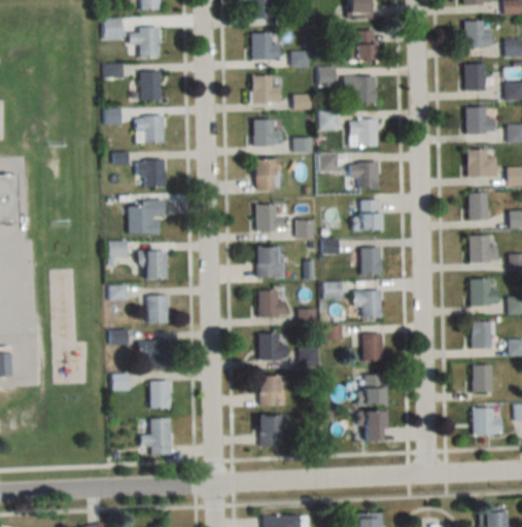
[(160,9),(160,0),(140,0),(140,9),(160,9)]
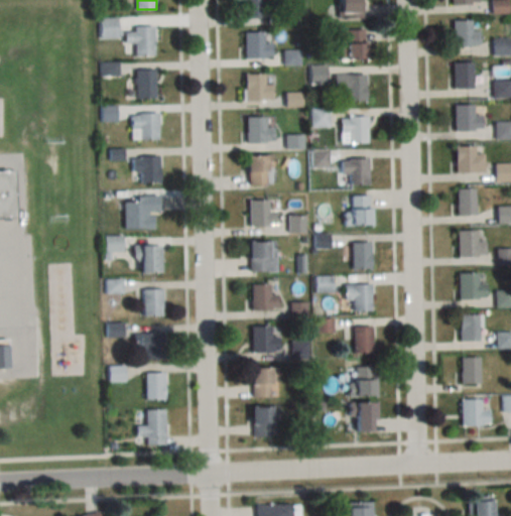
[(245,0),(245,16),(272,16),(272,0),(245,0)]
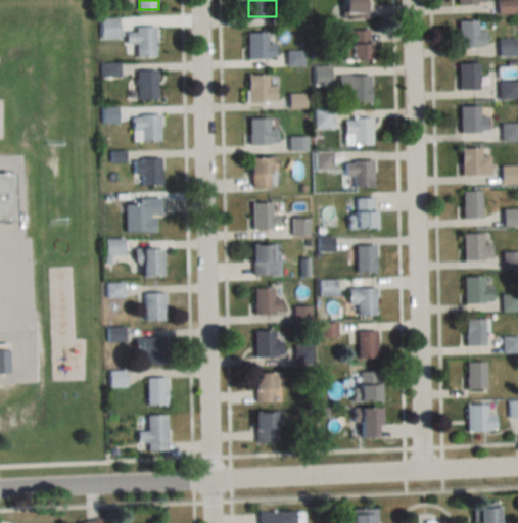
[(371,18),(370,0),(343,0),(344,18),(371,18)]
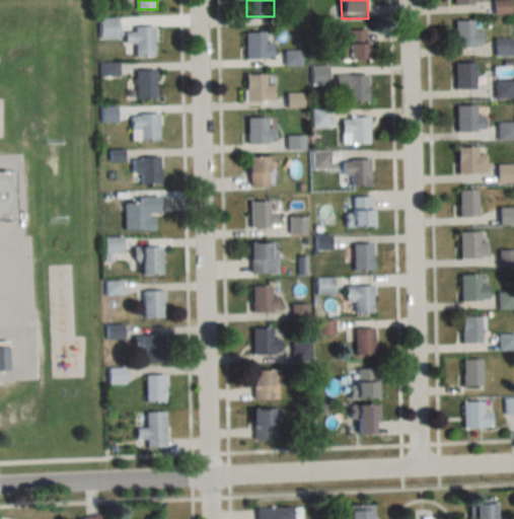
[(120,18),(101,18),(101,39),(120,39),(120,18)]
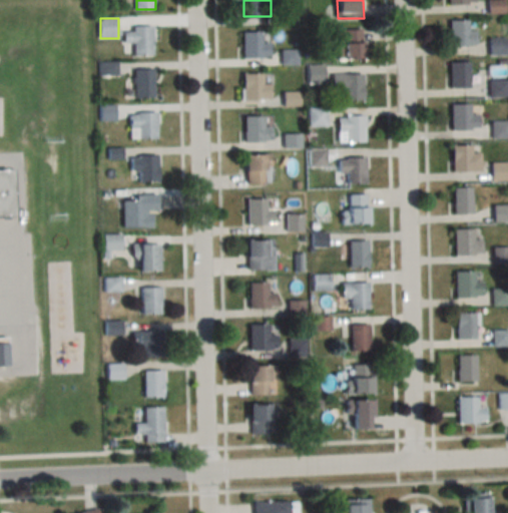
[(453,20),(453,45),(481,45),(481,30),(472,30),(472,20),(453,20)]
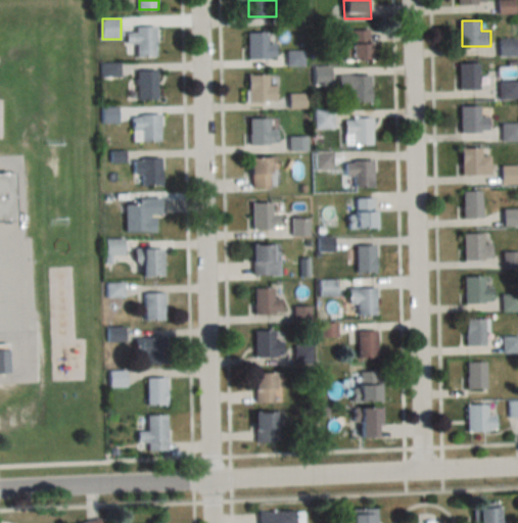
[(157,26),(137,26),(137,33),(129,33),(129,44),(138,44),(138,56),(157,56),(157,26)]
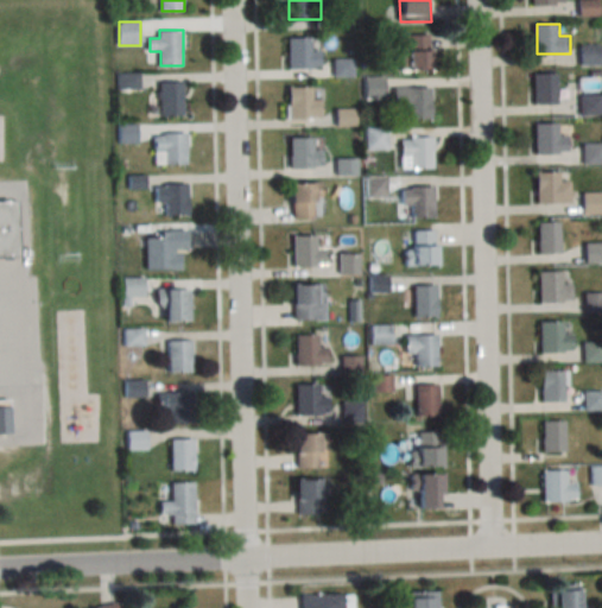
[(432,69),(432,36),(403,36),(403,69),(432,69)]
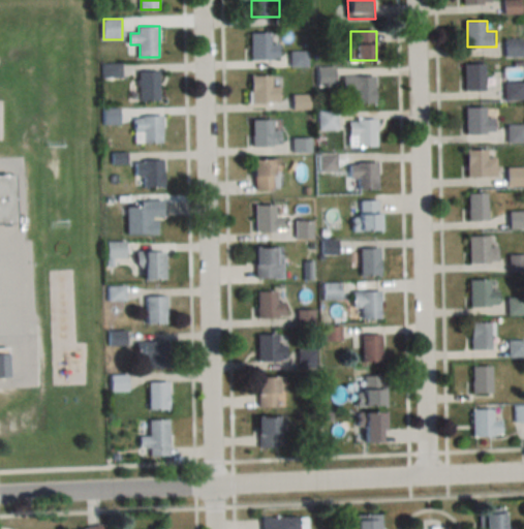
[(252,59),(281,59),(281,42),(273,42),(273,33),(252,33),(252,59)]
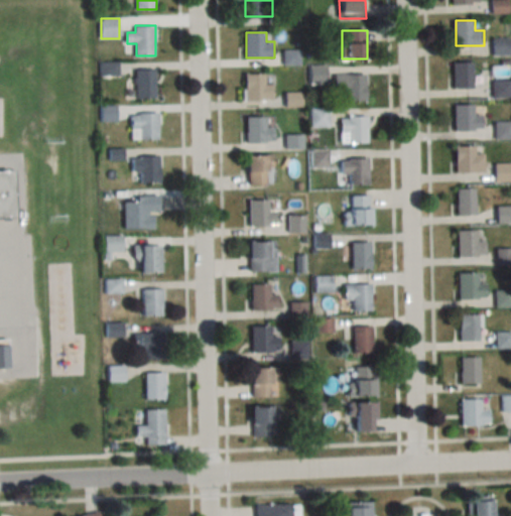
[(496,55),(510,55),(510,38),(496,38),(496,55)]
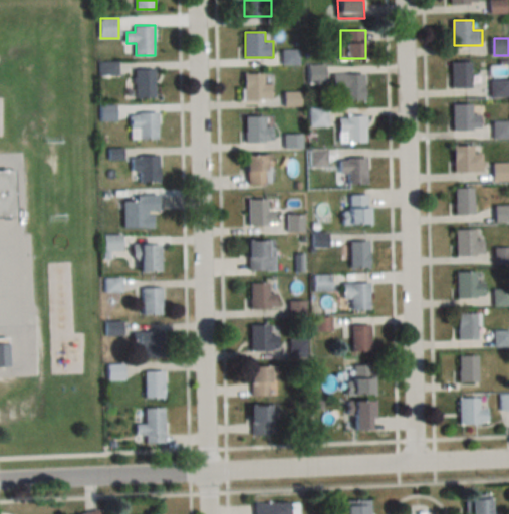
[(301,50),(284,50),(284,64),(301,64),(301,50)]
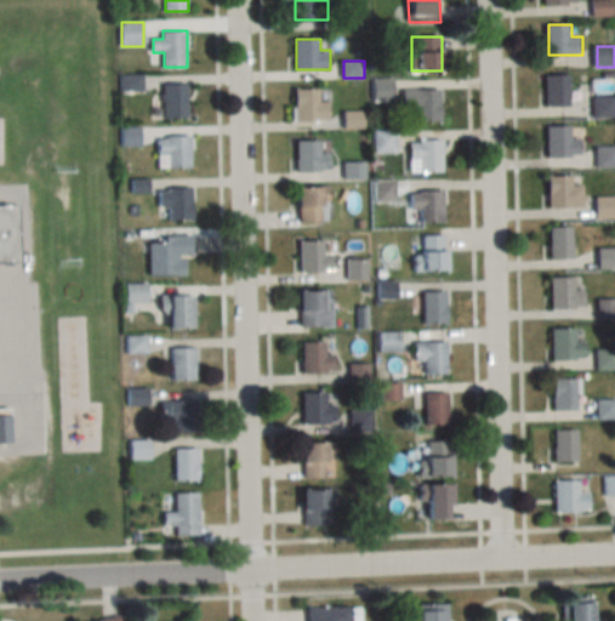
[(573,107),(573,75),(547,75),(547,107),(573,107)]
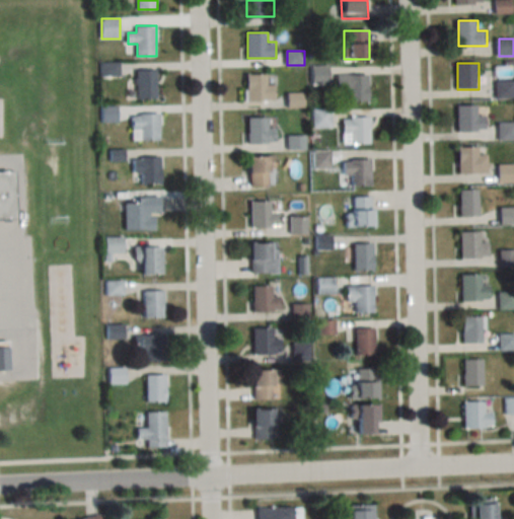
[(329,67),(314,67),(314,84),(329,84),(329,67)]
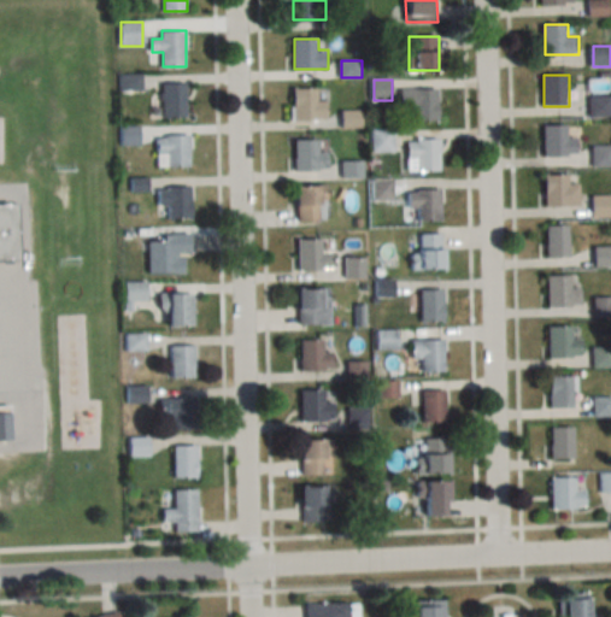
[(163,118),(187,118),(187,83),(163,83),(163,118)]
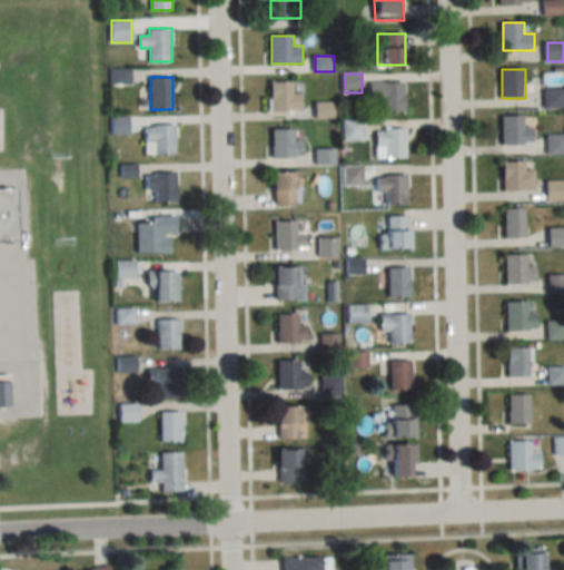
[(304,92),(294,92),(294,81),(273,81),(271,110),(303,111),(304,92)]
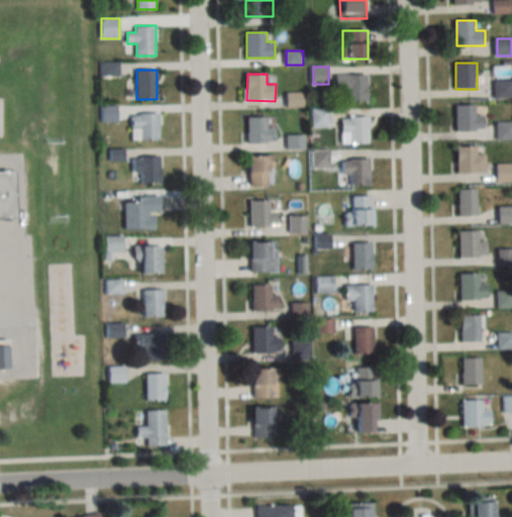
[(336,91),(348,91),(348,101),(369,101),(369,75),(336,75),(336,91)]
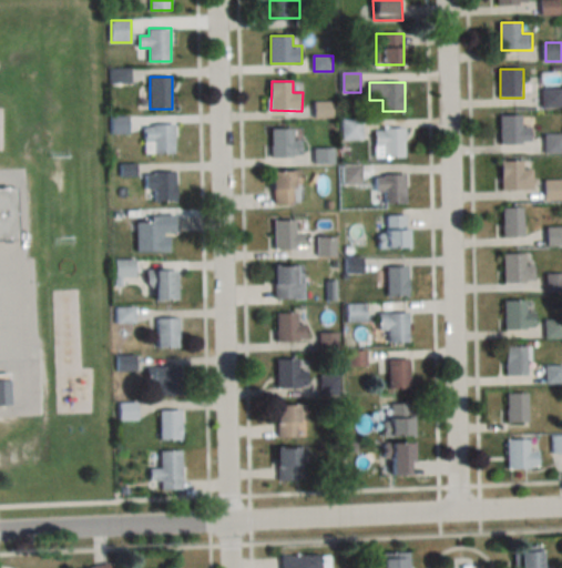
[(545,107),(561,107),(561,89),(545,89),(545,107)]
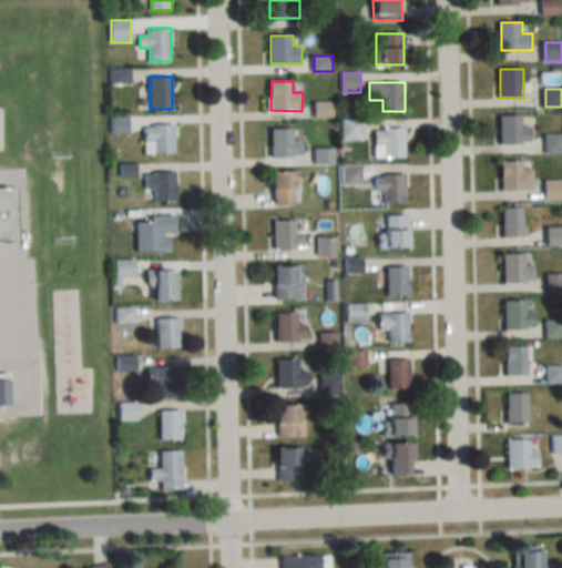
[(523,115),(502,115),(502,144),(533,144),(533,128),(523,128),(523,115)]
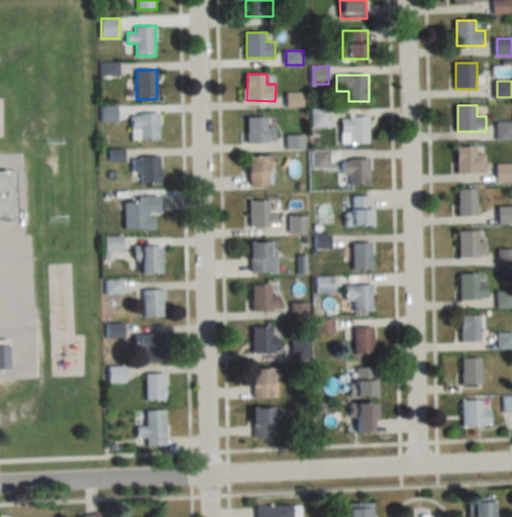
[(332,127),(332,109),(313,109),(313,127),(332,127)]
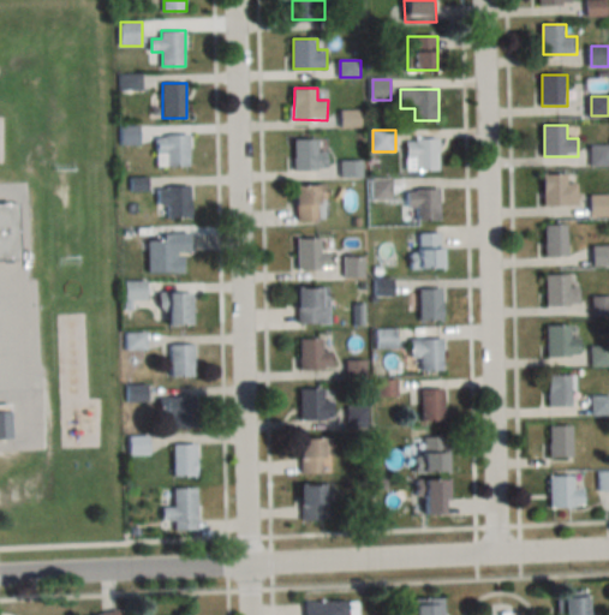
[(190,166),(190,135),(159,135),(159,166),(190,166)]
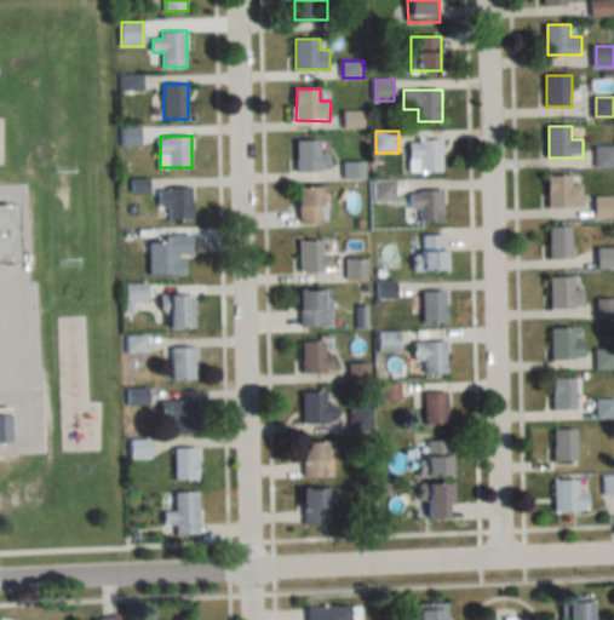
[(443,172),(443,139),(411,141),(411,173),(443,172)]
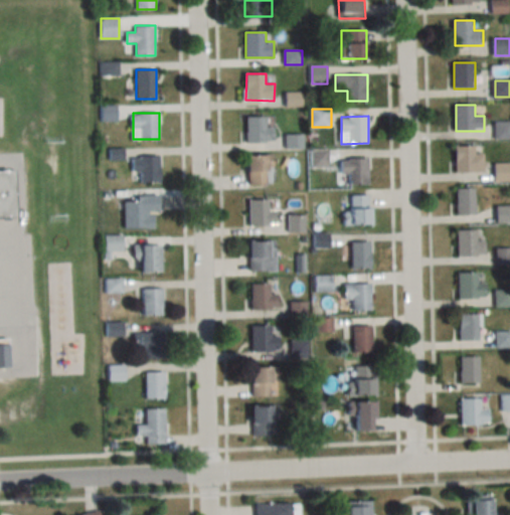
[(275,126),(269,126),(269,117),(247,117),(247,142),(275,142),(275,126)]
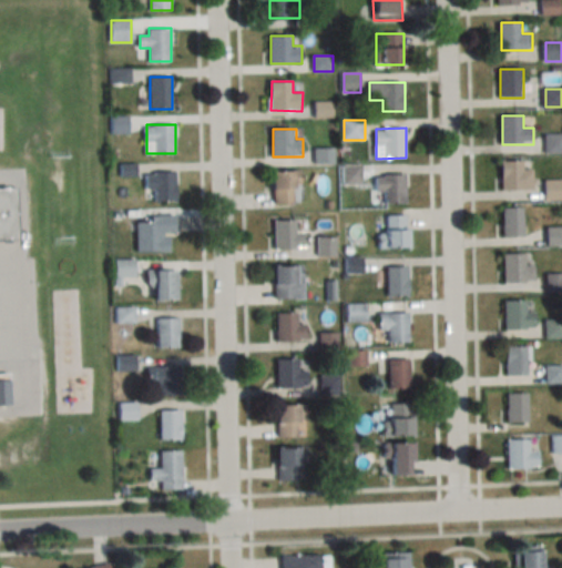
[(561,134),(548,134),(548,153),(561,153),(561,134)]
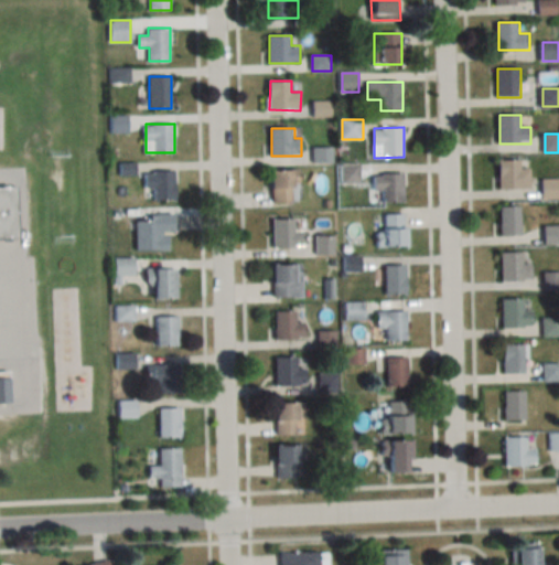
[(500,190),(533,190),(533,169),(522,169),(522,160),(500,160),(500,190)]
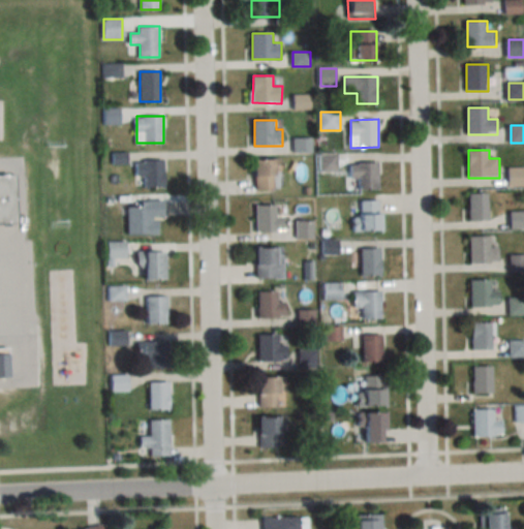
[(281,159),(254,159),(254,191),(281,191),(281,159)]
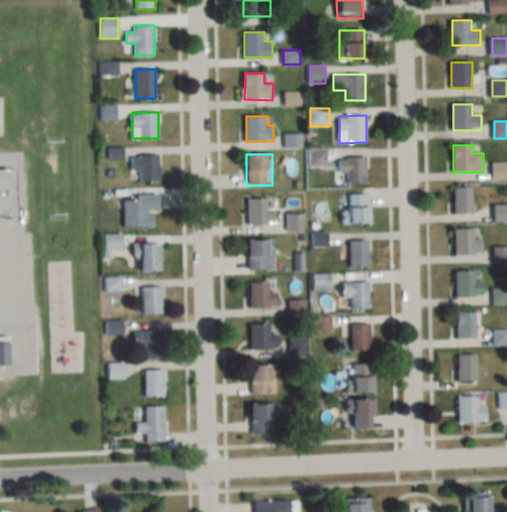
[(141,182),(160,182),(160,155),(132,155),(132,171),(141,171),(141,182)]
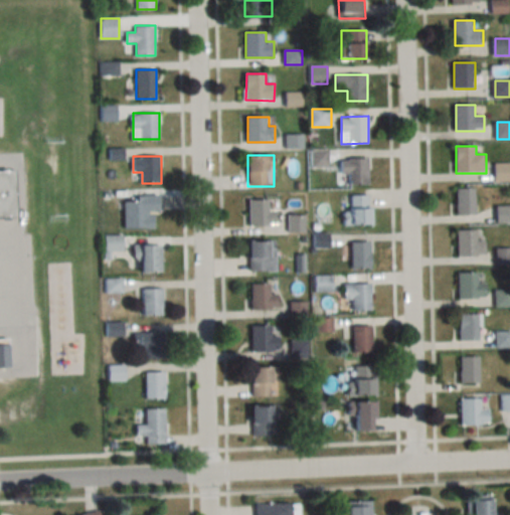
[(342,175),(350,175),(351,185),(370,185),(369,158),(342,159),(342,175)]
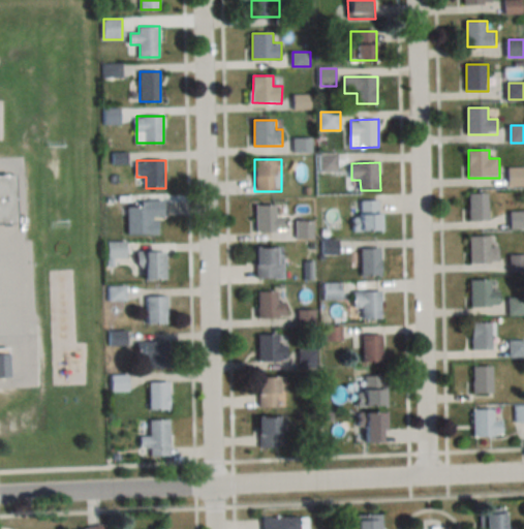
[(523,167),(510,167),(510,186),(523,186),(523,167)]
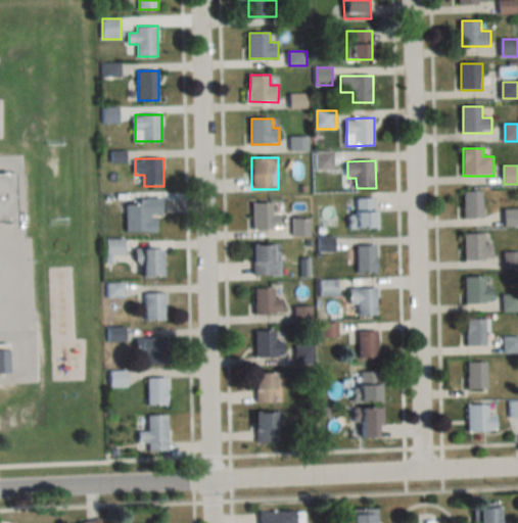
[(0,373),(9,373),(9,343),(0,343),(0,221),(17,221),(17,173),(0,173),(0,373)]
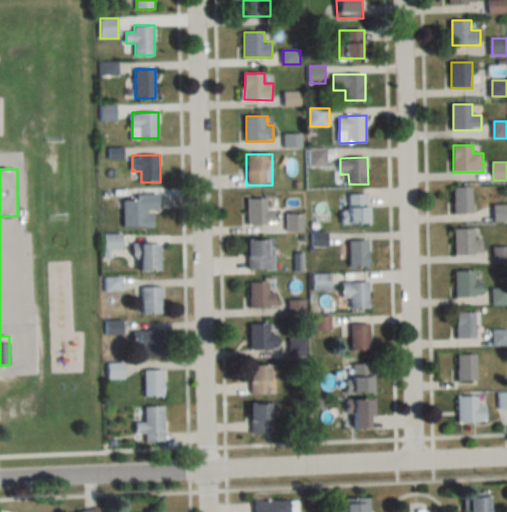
[(456,188),(456,214),(474,214),(474,188),(456,188)]
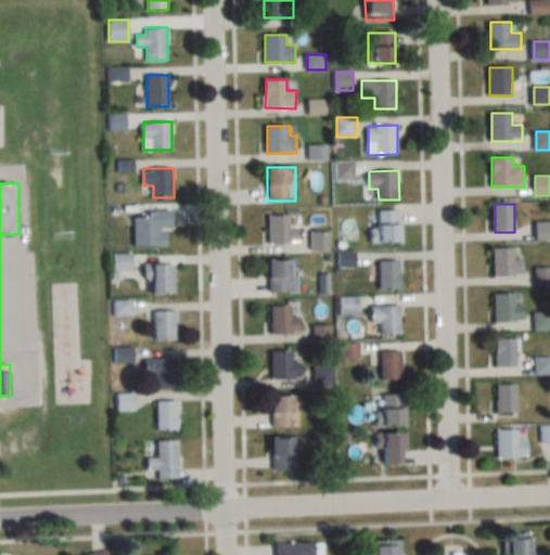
[(135,246),(166,246),(166,228),(173,228),(173,210),(135,211),(135,246)]
